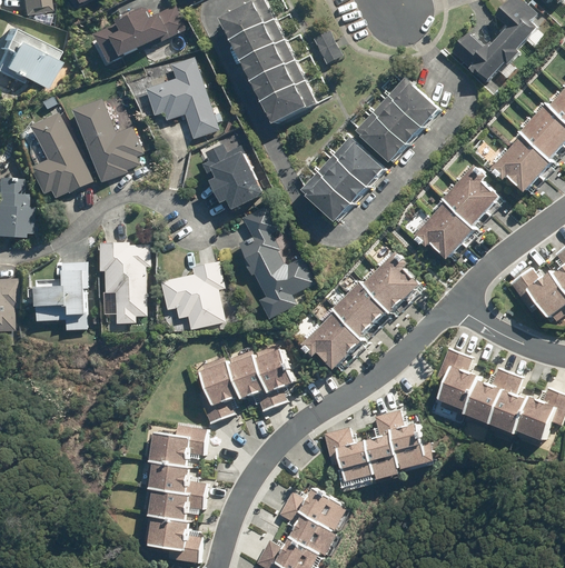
[(16,0),(19,16),(46,11),(43,0),(16,0)]
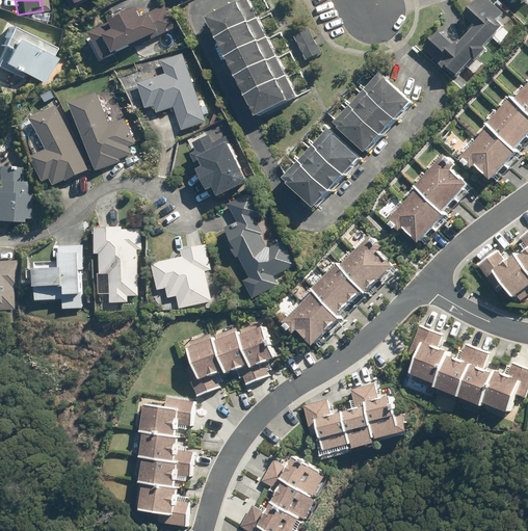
[(62,0),(67,9),(85,0),(62,0)]
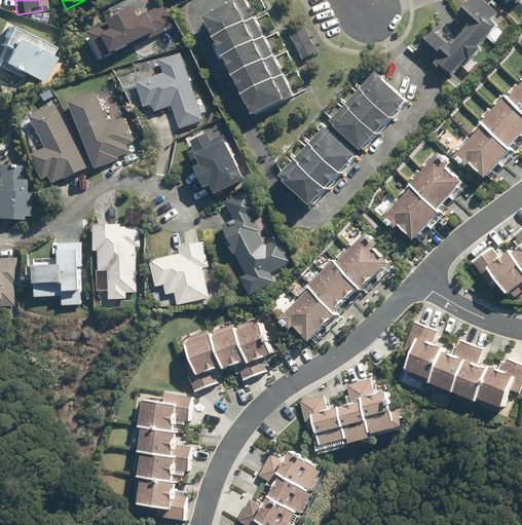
[(241,0),(203,20),(253,118),(293,98),(245,0),(241,0)]
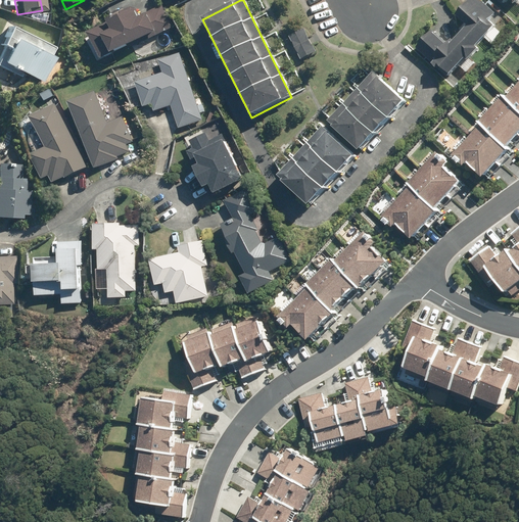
[(429,32),(413,49),(429,63),(425,67),(430,73),(433,69),(444,81),(456,68),(462,75),(473,62),(468,57),(483,41),(488,45),(498,34),(491,28),(503,15),(485,0),(482,4),(478,0),(466,0),(451,17),(458,24),(454,29),(458,33),(444,46),(429,32)]
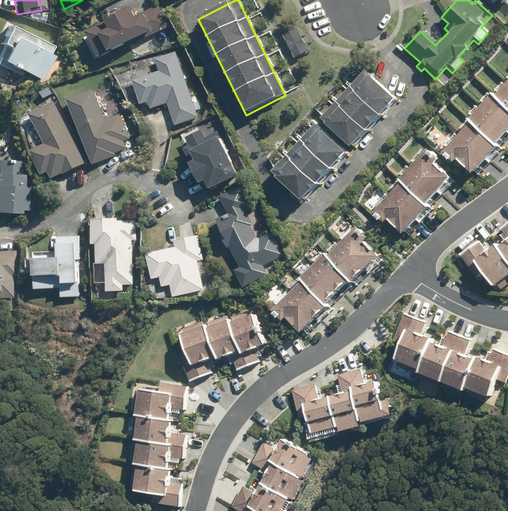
[(481,0),(487,5),(491,1),(497,7),(501,3),(507,10),(507,9),(507,0),(481,0)]
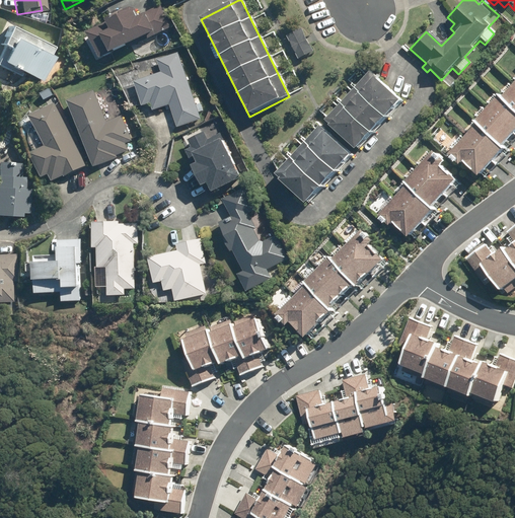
[(170,26),(159,4),(136,15),(133,9),(128,7),(118,12),(117,16),(106,21),(106,23),(85,33),(98,60),(142,38),(143,40),(170,26)]
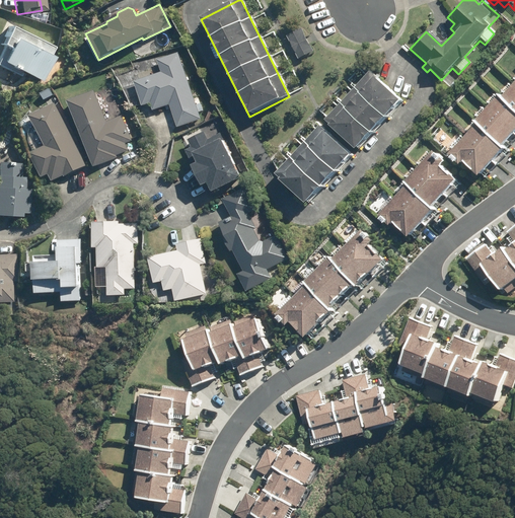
[(314,49),(302,25),(287,32),(299,57),(314,49)]
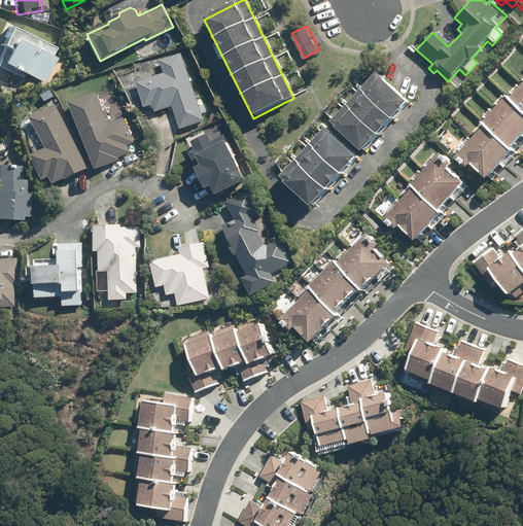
[(48,48),(2,28),(0,32),(0,69),(15,77),(16,73),(37,82),(47,59),(44,57),(48,48)]
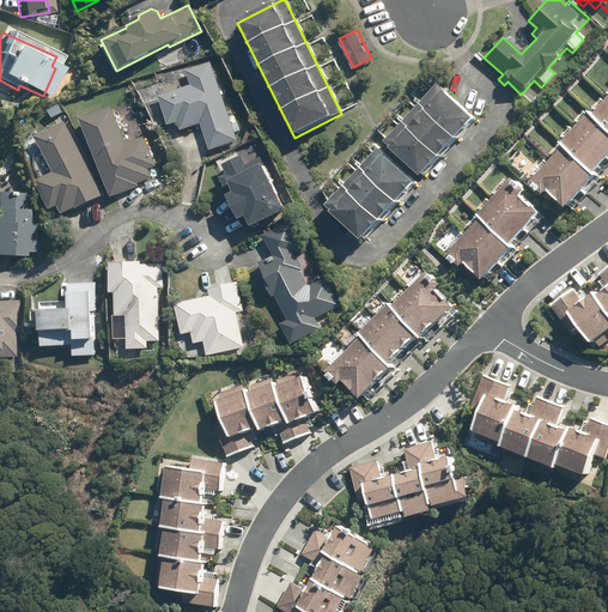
[(229,123),(207,62),(182,71),(187,85),(154,96),(164,126),(175,122),(177,131),(196,125),(206,151),(235,141),(231,133),(236,131),(233,122),(229,123)]
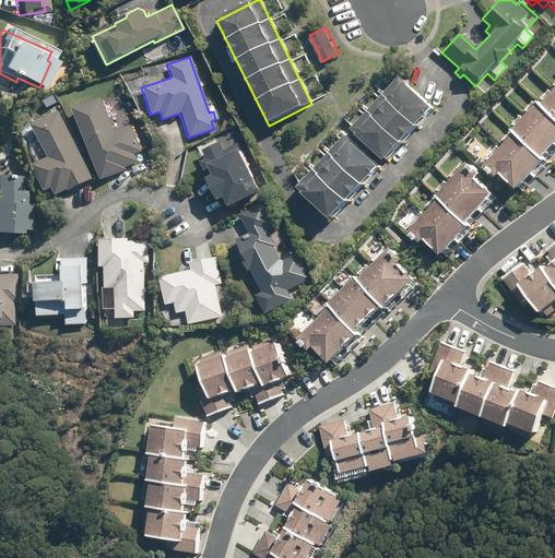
[(385,164),(433,110),(406,86),(408,85),(399,78),(351,131),(358,138),(357,139),(385,164)]
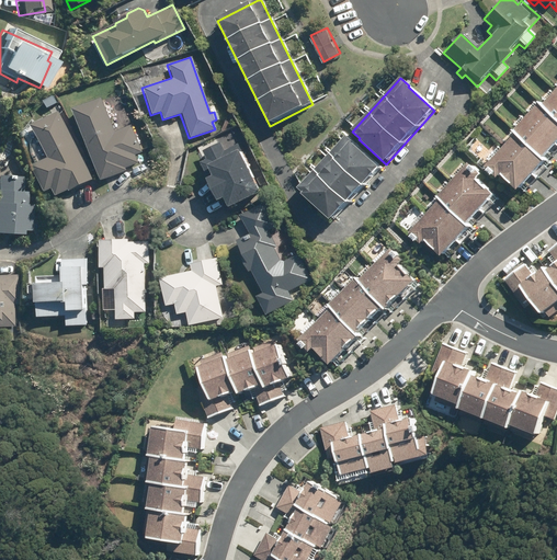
[(556,87),(476,173),(474,175),(485,185),(487,184),(490,187),(495,182),(516,202),(522,196),(519,193),(537,173),(541,178),(550,168),(544,161),(556,147),(556,87)]
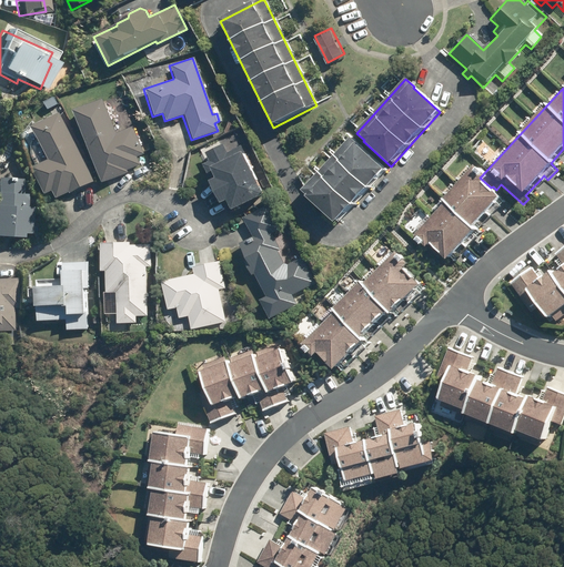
[(51,97),(41,102),(44,110),(54,104),(51,97)]
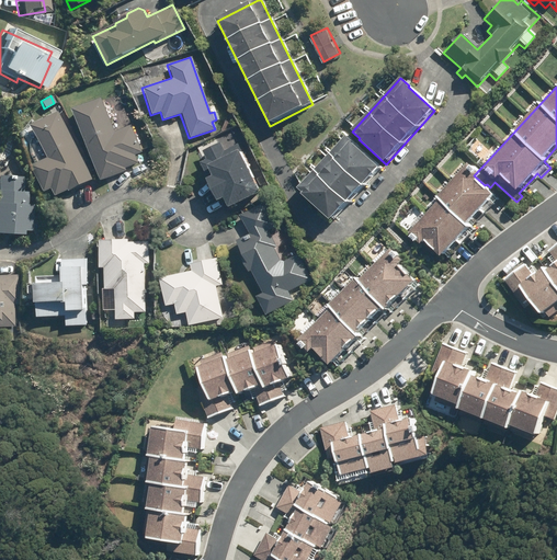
[(100,98),(70,110),(99,181),(124,171),(123,168),(136,162),(133,155),(140,152),(129,125),(113,132),(100,98)]
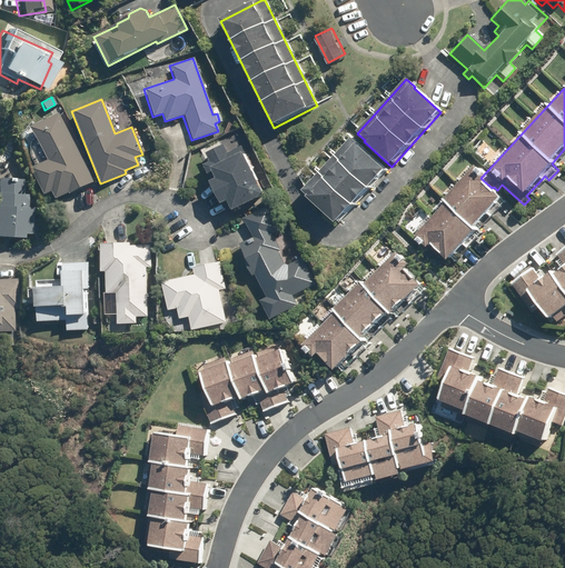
[(67,195),(91,182),(57,113),(29,128),(46,160),(29,169),(42,195),(49,191),(53,199),(67,192),(67,195)]
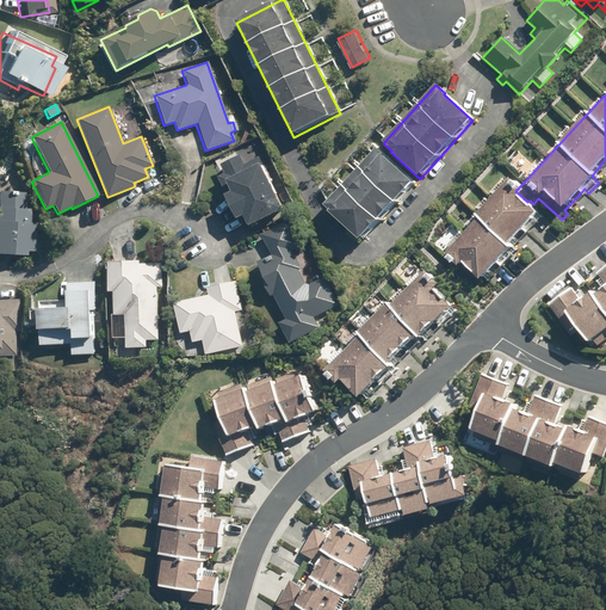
[(360,244),(415,185),(384,158),(376,151),(323,207),(332,214),(331,215),(360,244)]
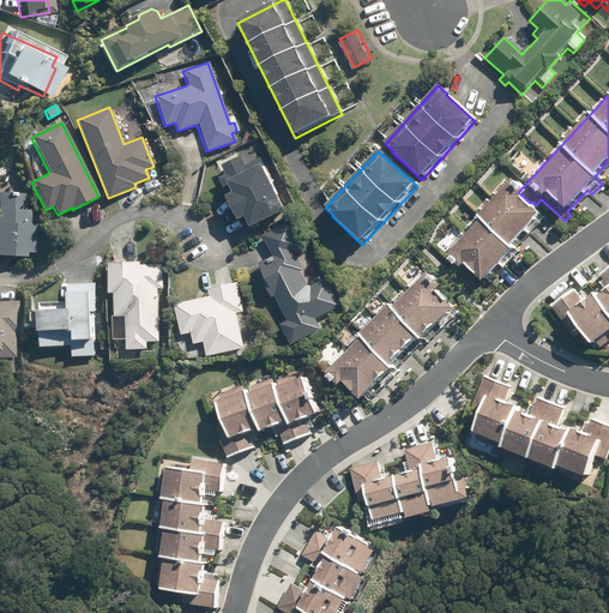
[(242,166),(239,156),(219,166),(224,175),(217,179),(227,198),(225,198),(237,222),(239,222),(243,230),(249,228),(249,229),(284,212),(261,168),(263,168),(258,157),(242,166)]
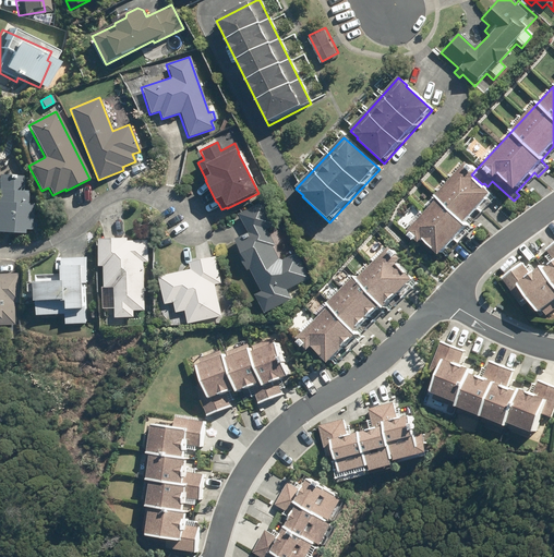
[(460,223),(489,194),(467,173),(477,164),(471,157),(467,161),(461,156),(448,169),(454,174),(449,178),(445,173),(435,184),(441,189),(436,193),(434,191),(428,196),(433,202),(429,207),(423,203),(413,214),(419,218),(408,230),(419,240),(420,238),(438,255),(465,228),(460,223)]
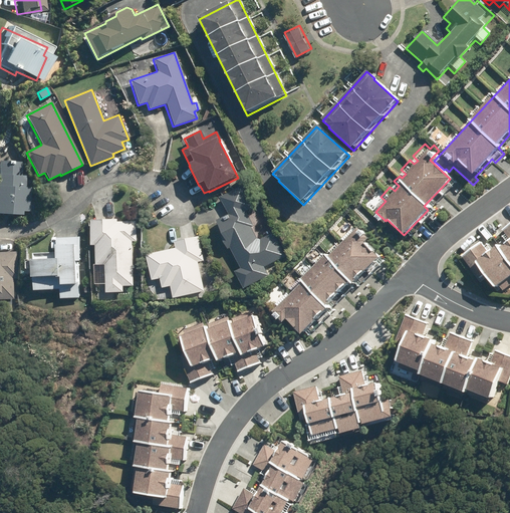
[(0,214),(15,216),(15,211),(26,212),(27,198),(24,198),(24,187),(19,187),(20,176),(17,175),(17,170),(15,170),(15,161),(0,160),(0,214)]
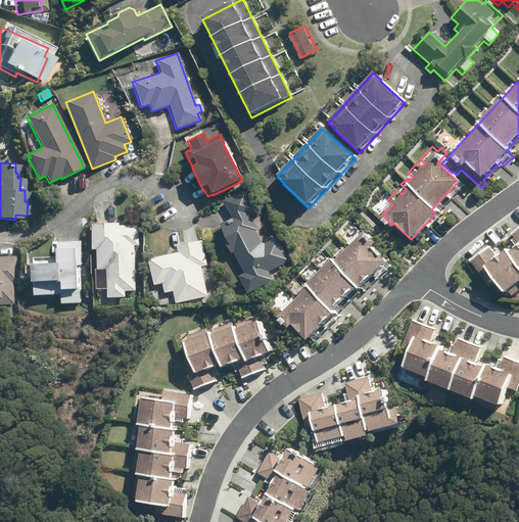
[(234,251),(235,250),(246,271),(239,275),(248,292),(274,278),(270,271),(290,259),(276,235),(263,242),(255,229),(258,228),(250,212),(258,208),(246,186),(225,198),(234,216),(221,222),(231,241),(229,242),(234,251)]
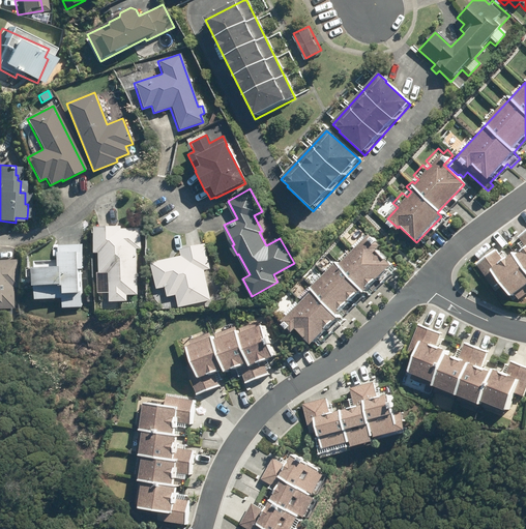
[(137,293),(136,246),(140,246),(140,226),(121,226),(121,224),(96,224),(96,251),(100,251),(101,271),(110,271),(111,282),(98,282),(98,300),(127,300),(127,293),(137,293)]
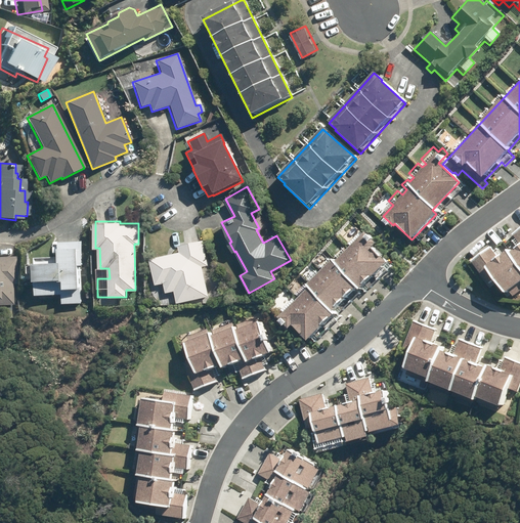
[(385,236),(381,233),(386,228),(381,223),(376,228),(375,226),(371,230),(365,225),(354,237),(357,242),(354,246),(351,243),(337,256),(334,253),(327,260),(331,264),(325,269),(322,267),(302,288),(306,291),(302,295),(298,292),(282,308),(297,323),(301,319),(317,336),(396,258),(397,257),(381,241),(385,236)]
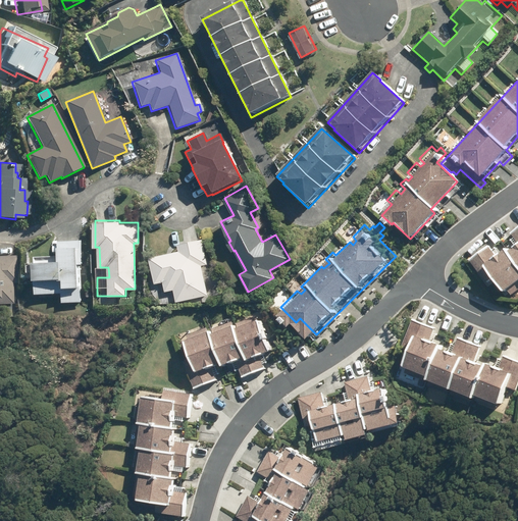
[(517,229),(510,236),(515,243),(499,255),(491,246),(470,262),(488,287),(493,283),(502,297),(517,283),(517,229)]
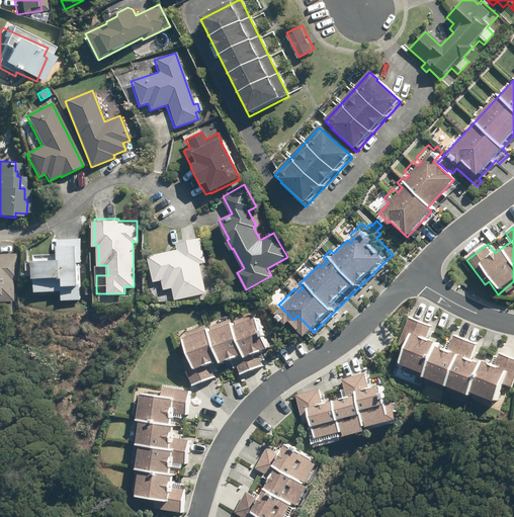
[(199,235),(175,241),(177,248),(148,255),(154,280),(161,278),(163,289),(172,287),(174,298),(207,290),(200,262),(205,261),(199,235)]
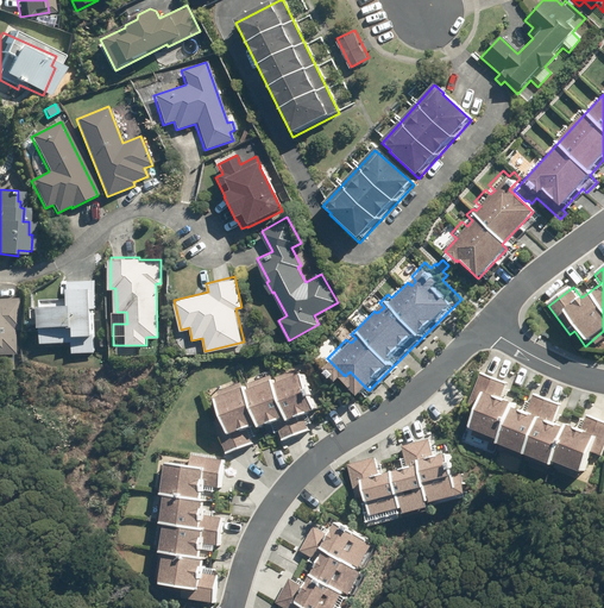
[(42,295),(42,345),(71,345),(71,351),(94,351),(94,279),(67,279),(65,295),(42,295)]
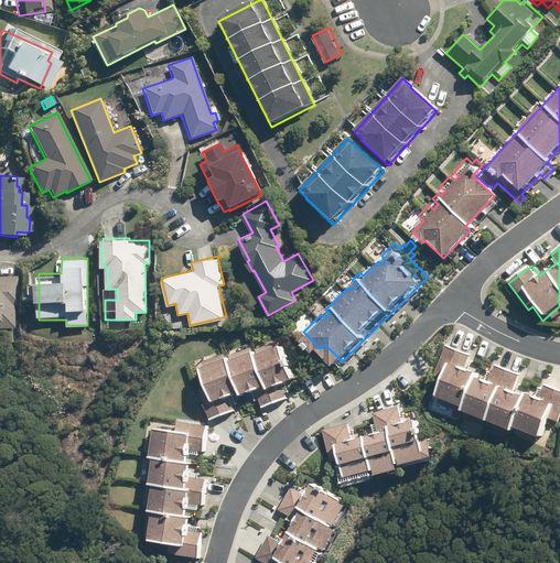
[(14,261),(0,261),(0,326),(0,331),(10,331),(10,303),(14,303),(14,261)]
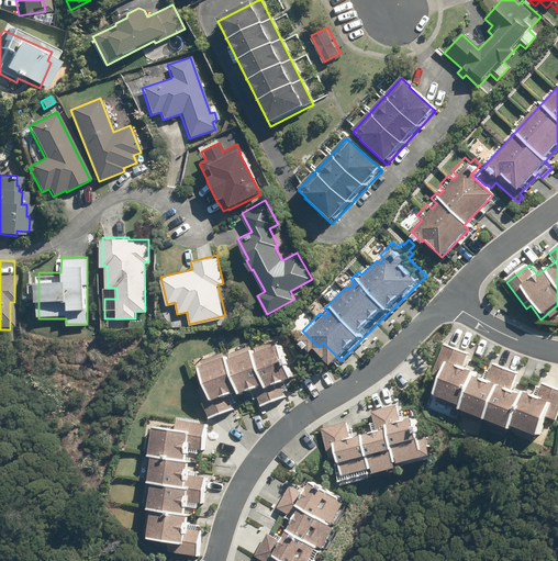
[(193,385),(204,416),(231,406),(229,402),(233,400),(230,391),(240,386),(242,391),(249,388),(256,404),(281,395),(276,381),(294,373),(290,361),(294,359),(291,352),(287,354),(281,340),(275,343),(272,337),(247,347),(246,344),(232,348),(231,345),(185,362),(193,385)]
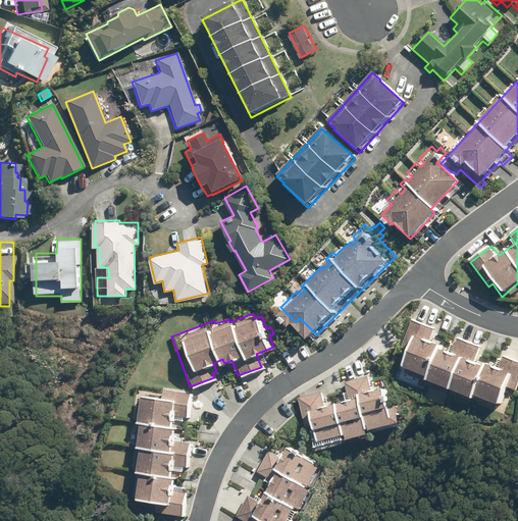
[(426,388),(434,392),(429,404),(445,411),(450,399),(471,408),(474,401),(497,410),(510,379),(517,382),(517,366),(502,360),(497,372),(476,364),(481,351),(459,342),(452,358),(437,353),(439,348),(430,344),(435,333),(413,323),(402,349),(408,352),(398,376),(426,388)]
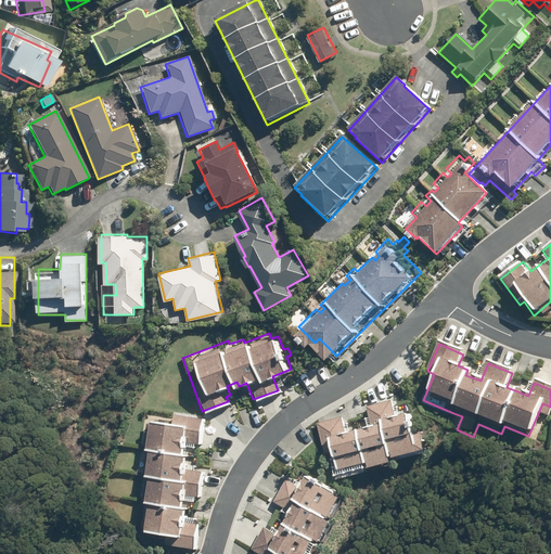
[(331,451),(338,478),(395,462),(393,459),(428,448),(422,428),(417,430),(410,410),(399,413),(395,398),(368,407),(373,424),(347,432),(342,415),(317,423),(325,453),(331,451)]
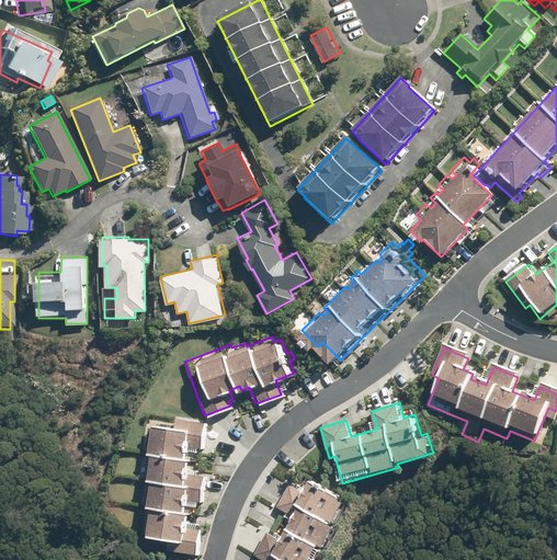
[(208,421),(173,415),(172,423),(149,420),(144,449),(148,449),(144,477),(148,478),(144,506),(148,506),(144,533),(183,538),(181,550),(197,552),(202,528),(197,527),(199,521),(191,520),(192,506),(197,506),(199,500),(204,500),(208,473),(197,472),(199,468),(192,467),(194,450),(203,452),(208,421)]
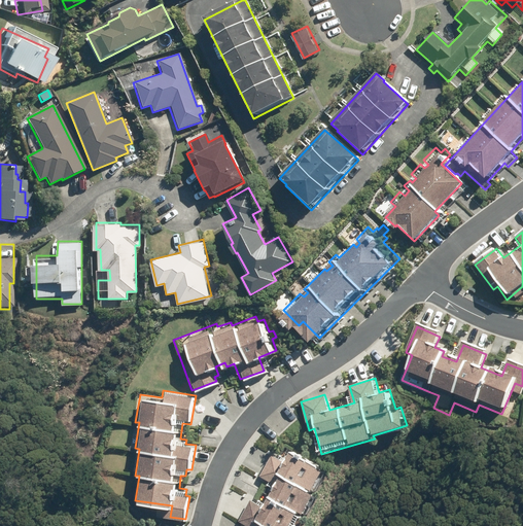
[(307,448),(304,452),(294,447),(288,456),(280,452),(278,455),(273,453),(260,476),(277,485),(266,505),(252,497),(239,521),(248,525),(300,525),(320,490),(316,488),(326,468),(328,465),(311,456),(313,452),(307,448)]
